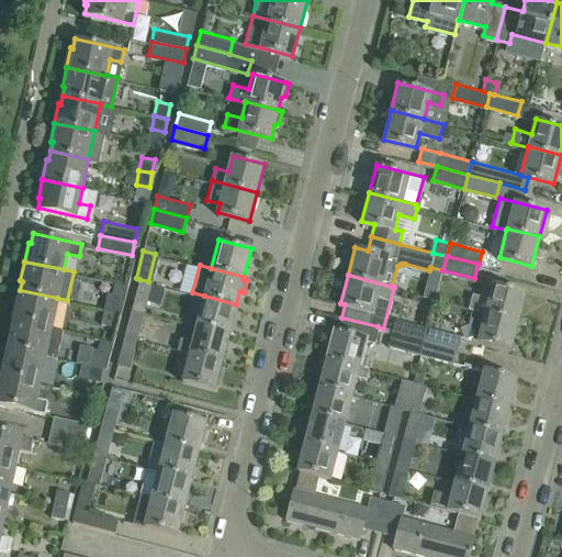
[(145,310),(153,282),(148,281),(139,279),(133,307),(145,310)]
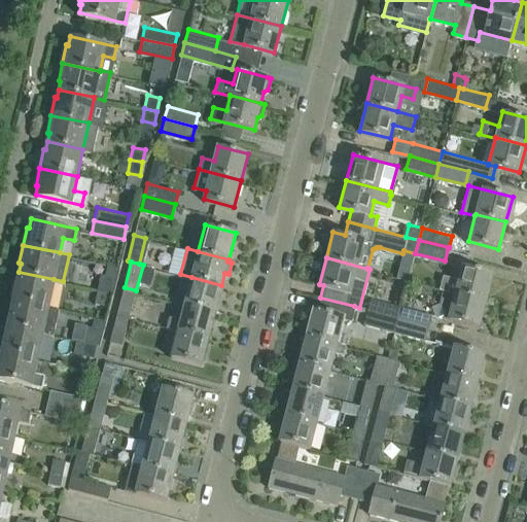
[(113,292),(119,266),(107,264),(105,272),(101,272),(100,275),(97,288),(109,291),(113,292)]
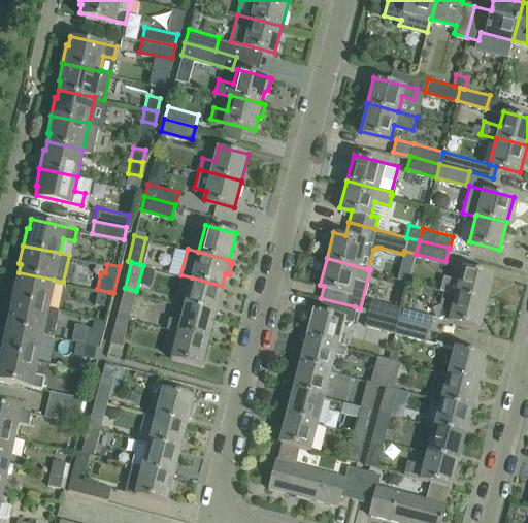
[(443,274),(440,288),(443,289),(487,300),(493,273),(462,266),(459,280),(454,279),(454,278),(443,274)]
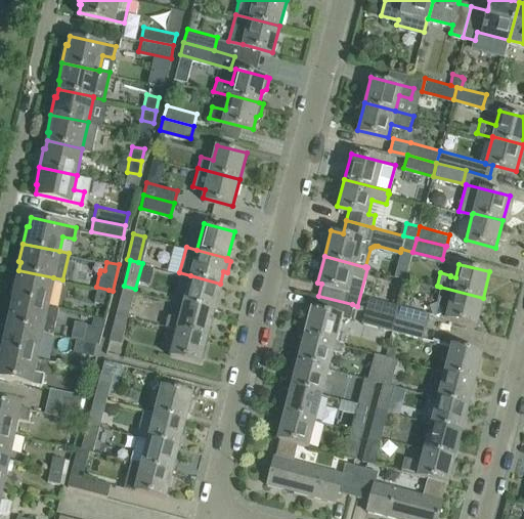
[(48,303),(53,277),(18,270),(17,278),(15,277),(11,296),(48,304),(48,303)]
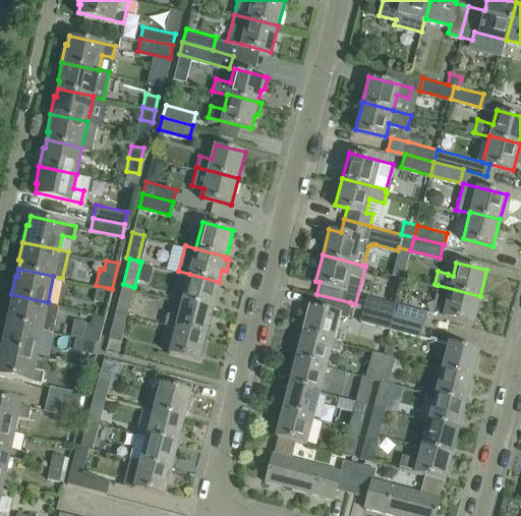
[(213,307),(219,282),(189,274),(182,299),(213,307)]
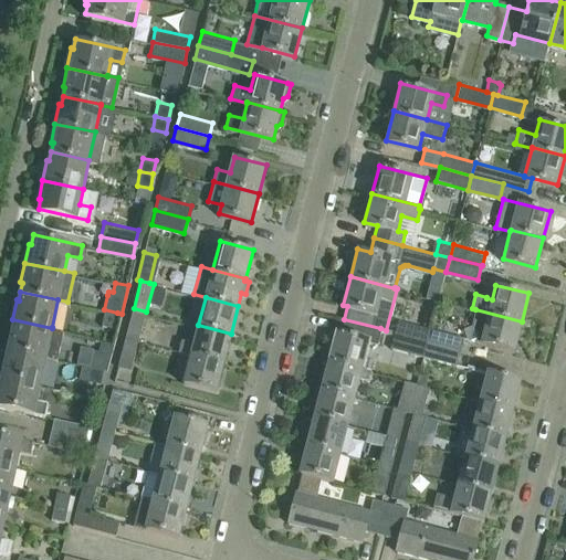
[(139,339),(146,312),(134,308),(126,336),(139,339)]
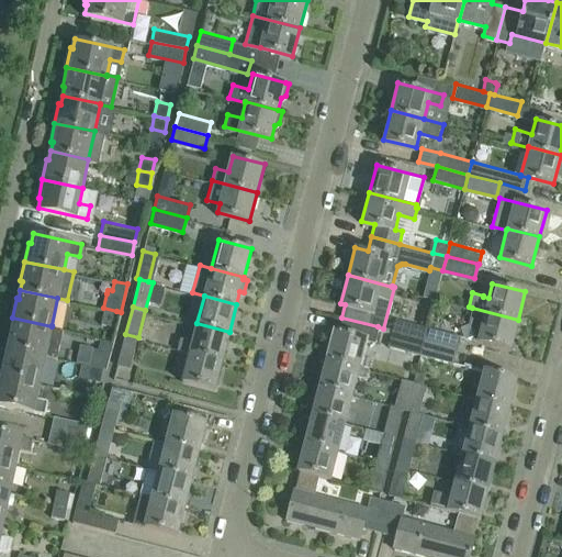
[(114,324),(116,311),(103,308),(101,322),(114,324)]
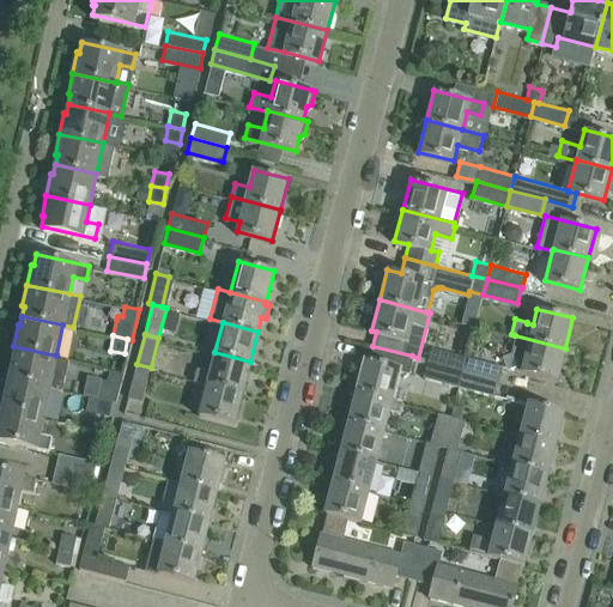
[(557,380),(565,348),(515,335),(511,351),(516,364),(515,369),(557,380)]
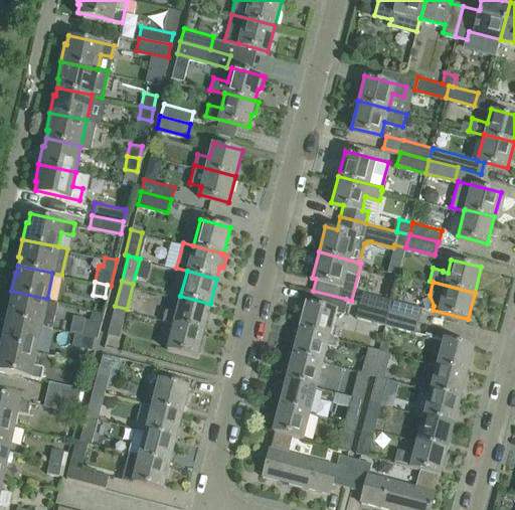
[(389,310),(392,297),(363,290),(360,302),(389,310)]
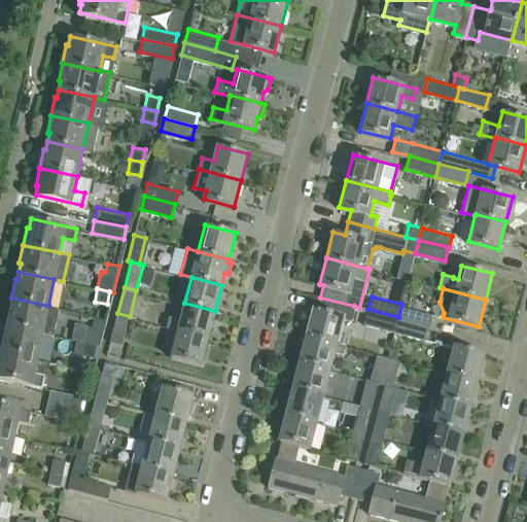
[(59,307),(48,305),(48,306),(11,298),(7,315),(9,315),(7,324),(42,332),(53,334),(59,307)]
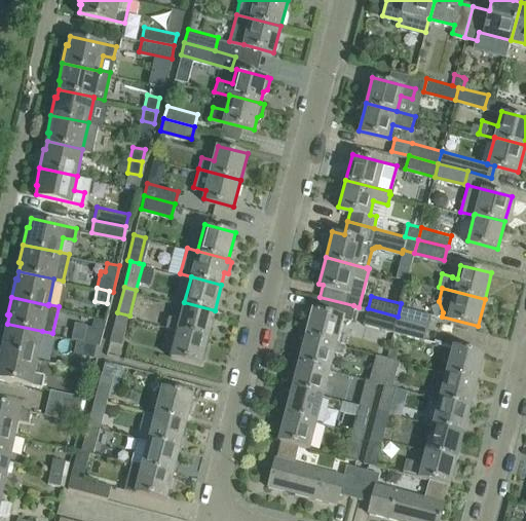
[(336,341),(343,317),(350,318),(353,305),(320,297),(316,308),(312,307),(305,333),(336,341)]
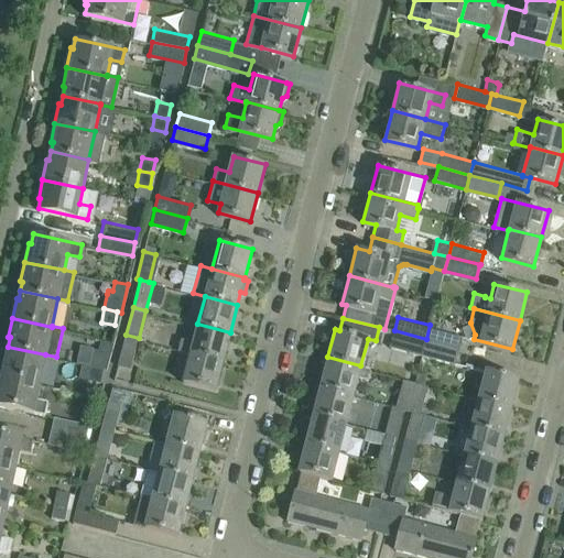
[(223,360),(230,332),(197,324),(193,340),(181,337),(177,348),(191,351),(223,360)]
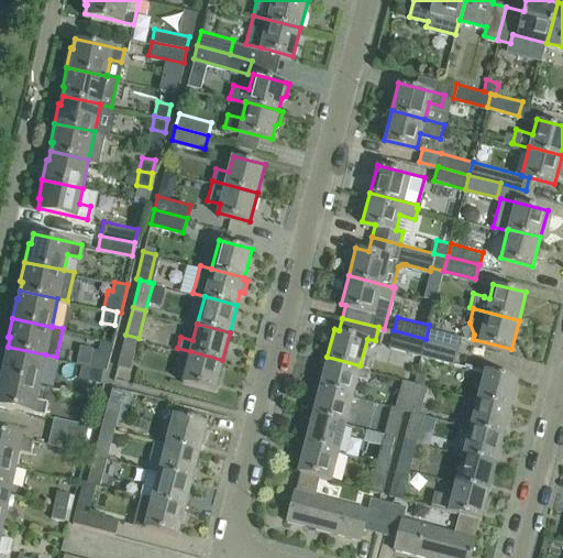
[(457,347),(461,334),(429,325),(426,339),(457,347)]
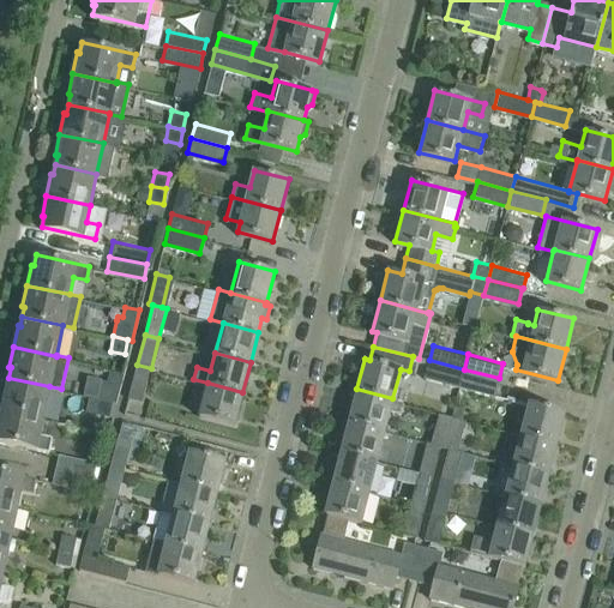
[(461,385),(464,369),(429,360),(426,375),(461,385)]
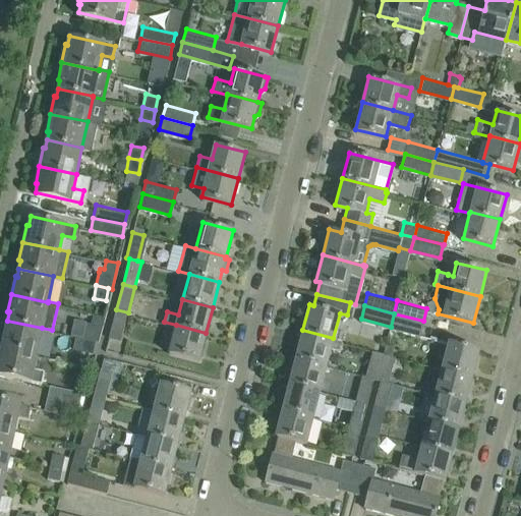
[(121,339),(128,312),(116,309),(109,336),(121,339)]
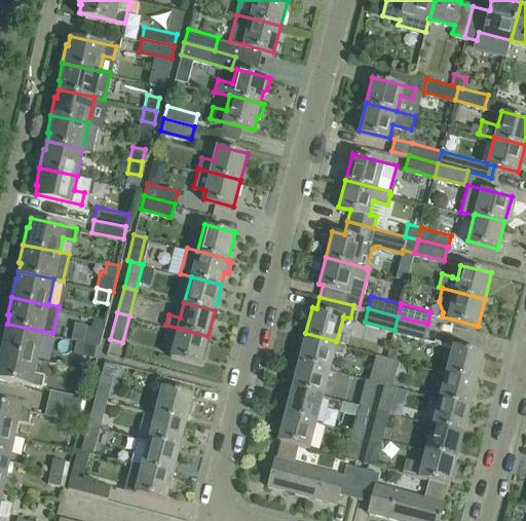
[(99,343),(106,318),(92,314),(90,328),(87,328),(84,340),(97,343),(99,343)]
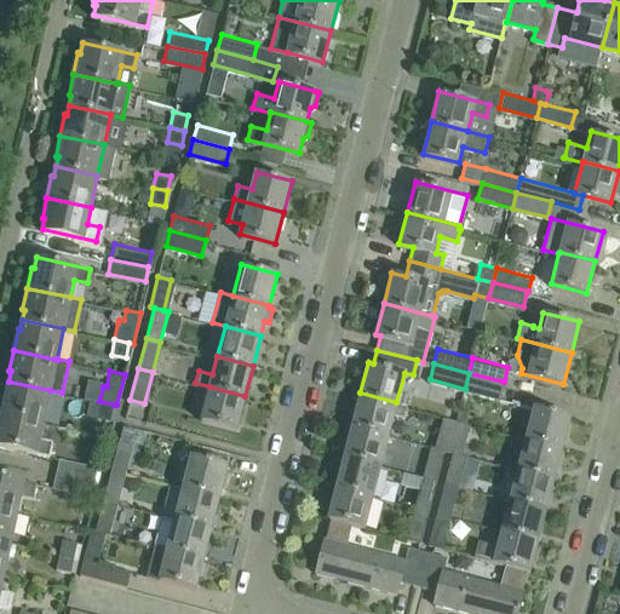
[(499,397),(504,382),(469,373),(465,389),(499,397)]
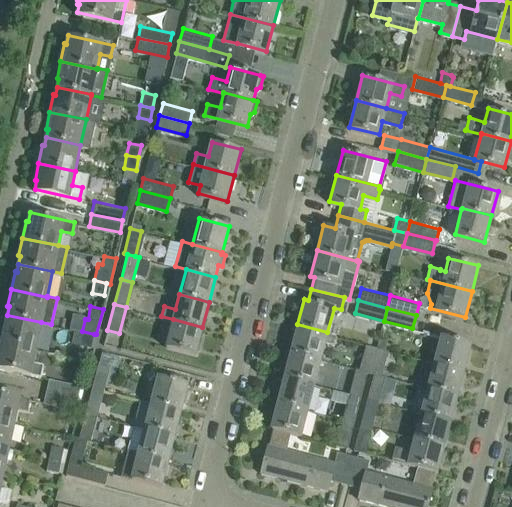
[(0,340),(35,348),(41,322),(7,315),(6,322),(4,322),(0,338),(0,340)]
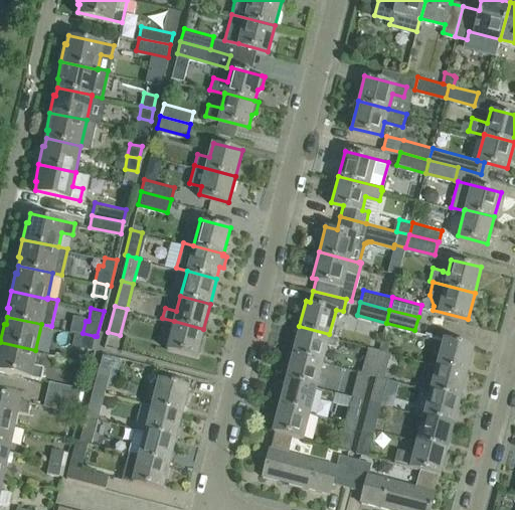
[(197,355),(203,329),(174,321),(167,347),(197,355)]
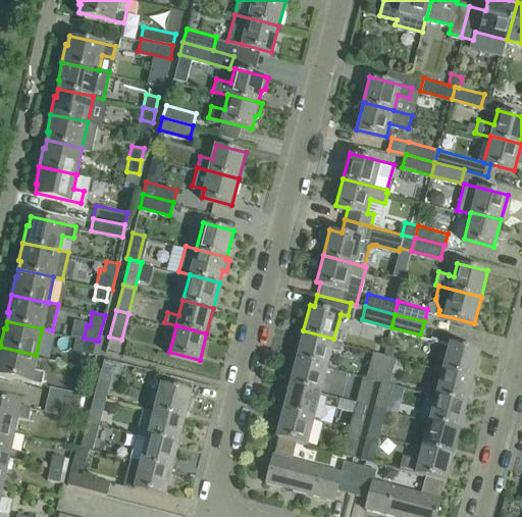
[(343,342),(333,339),(303,330),(297,357),(327,365),(331,349),(341,350),(343,342)]
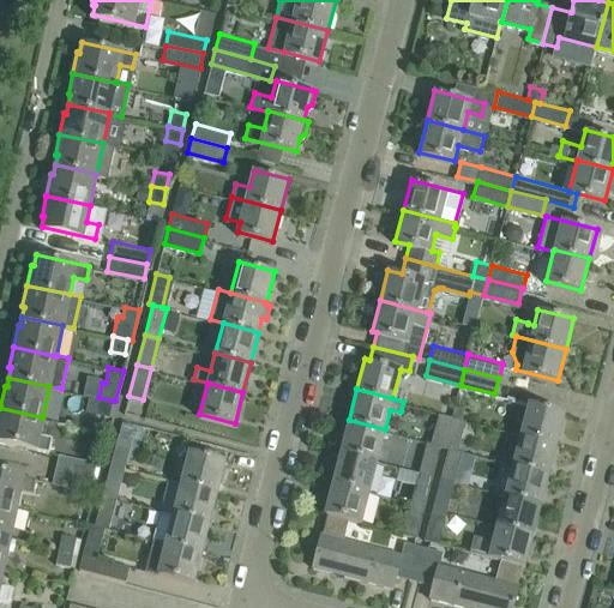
[(109,414),(113,401),(98,397),(96,411),(109,414)]
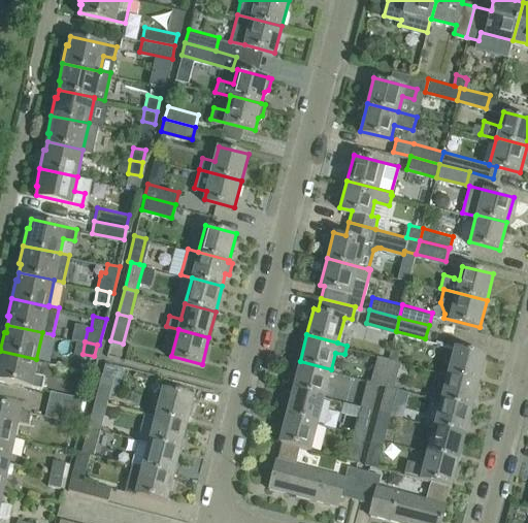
[(455,346),(448,371),(479,380),(486,354),(455,346)]
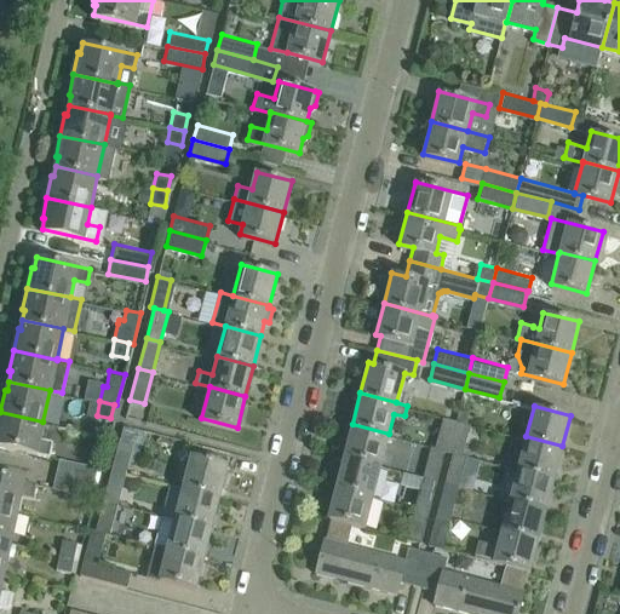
[(40,437),(42,422),(0,412),(0,443),(49,455),(52,440),(40,437)]
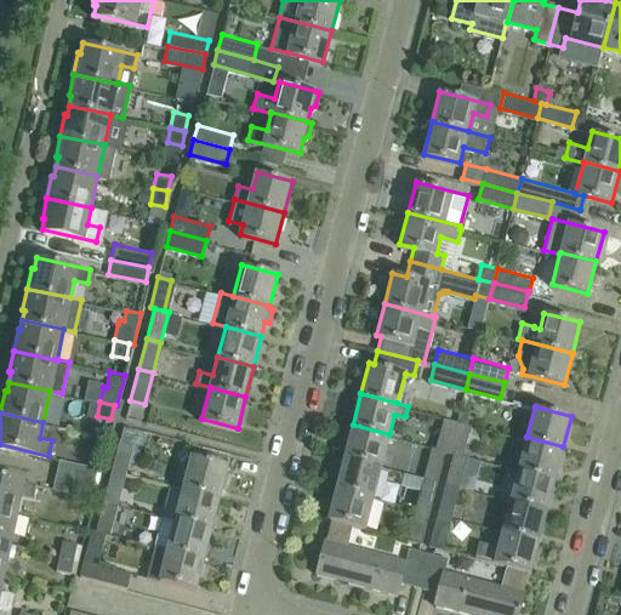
[(449,450),(457,419),(443,415),(436,446),(445,449),(449,450)]
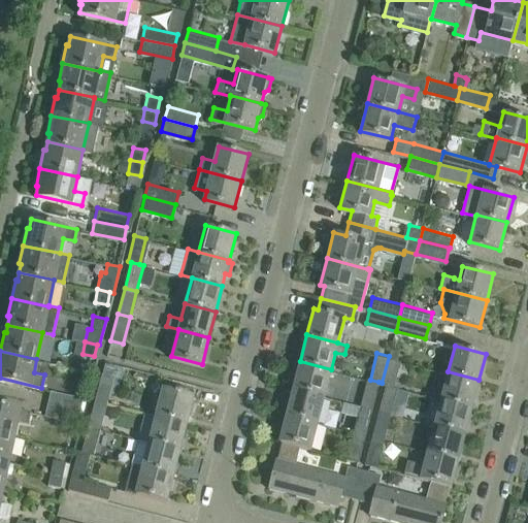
[(394,386),(401,359),(389,356),(382,383),(386,384),(394,386)]
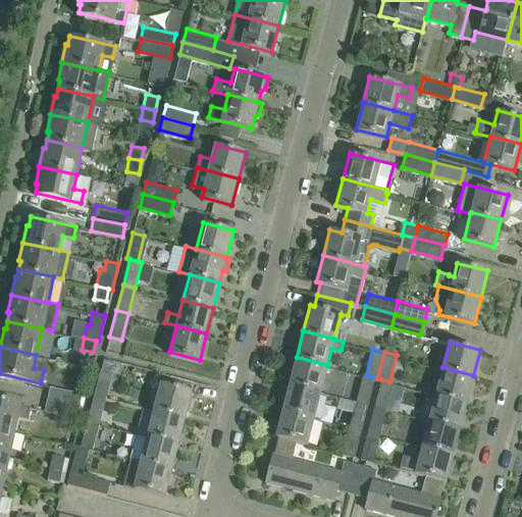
[(320,391),(327,365),(297,357),(290,382),(320,391)]
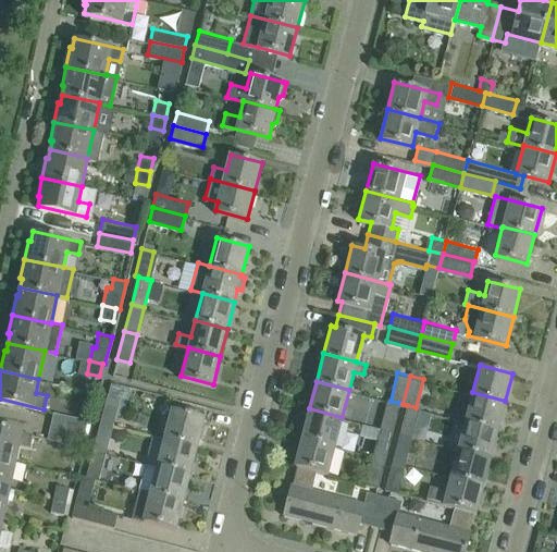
[(108,392),(101,420),(114,424),(121,395),(108,392)]
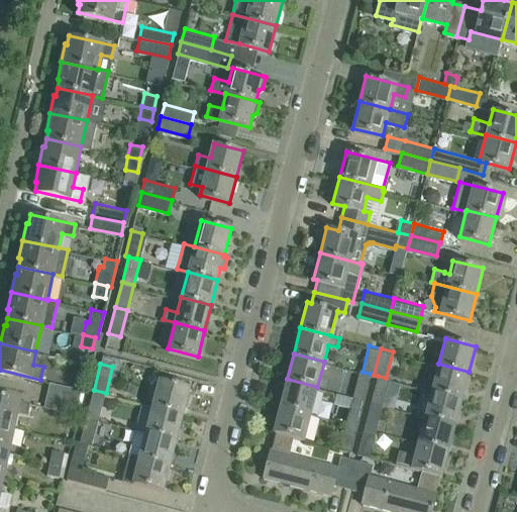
[(461,398),(469,372),(438,364),(431,390),(461,398)]
